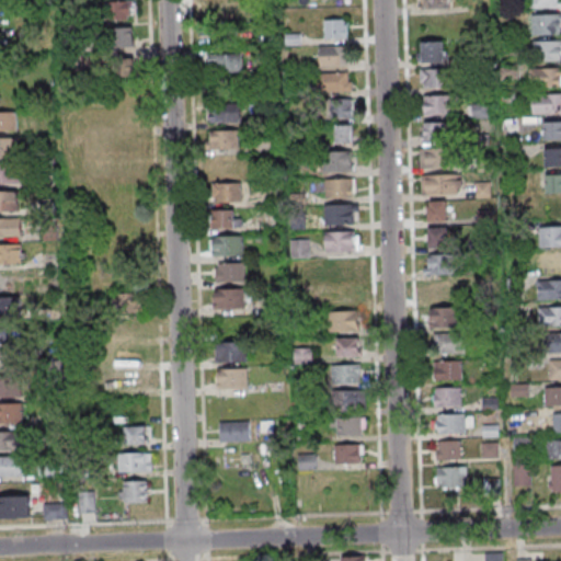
[(132,0),(102,0),(102,19),(132,19),(132,0)]
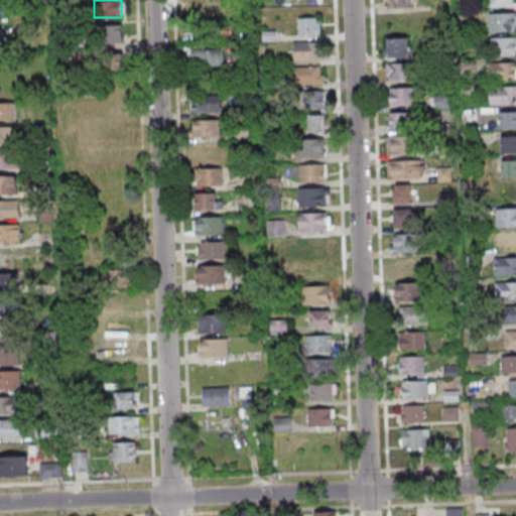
[(219,0),(194,0),(194,20),(219,20),(219,0)]
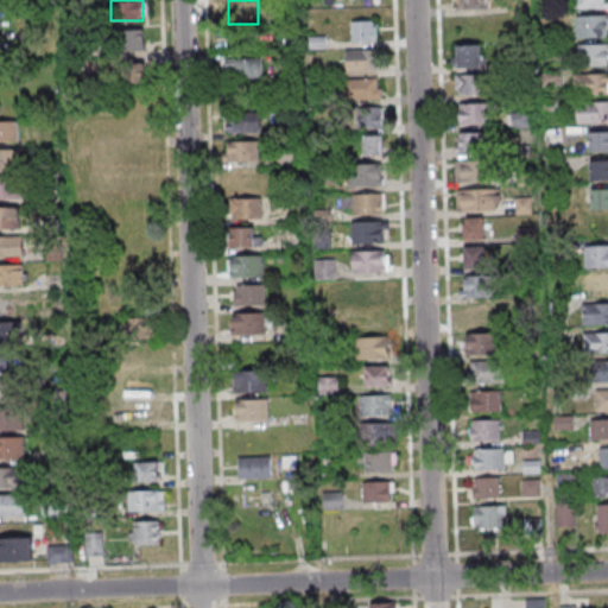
[(454,0),(455,10),(489,10),(489,0),(454,0)]
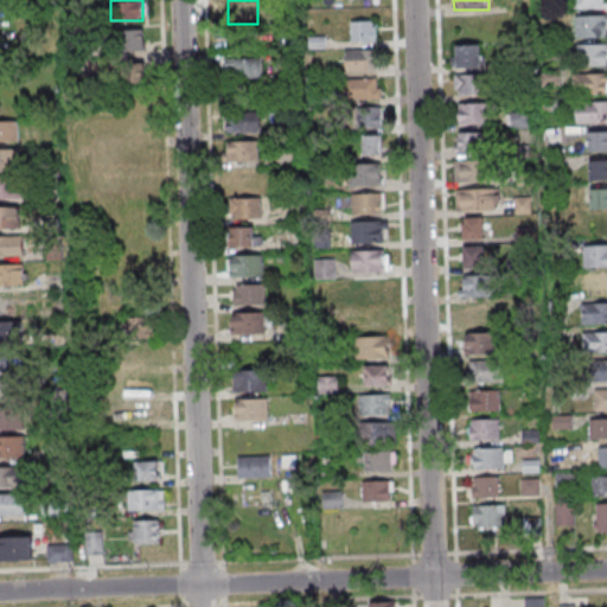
[(606,16),(576,16),(576,38),(606,37),(606,16)]
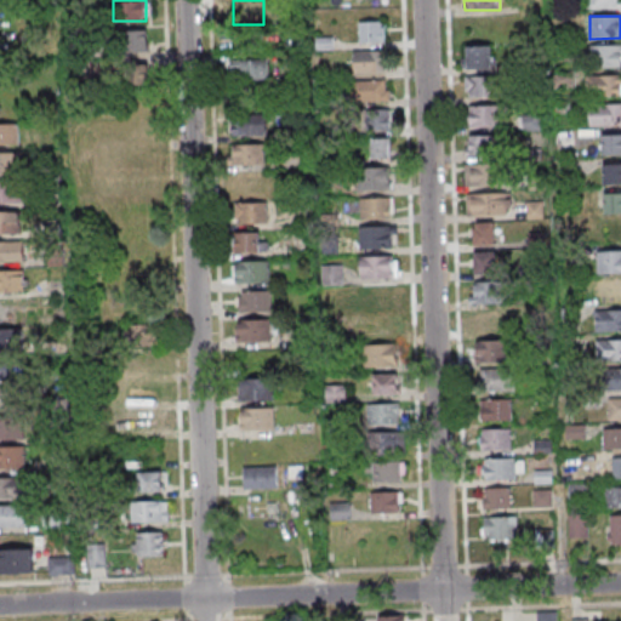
[(0,20),(0,46),(27,47),(27,20),(0,20)]
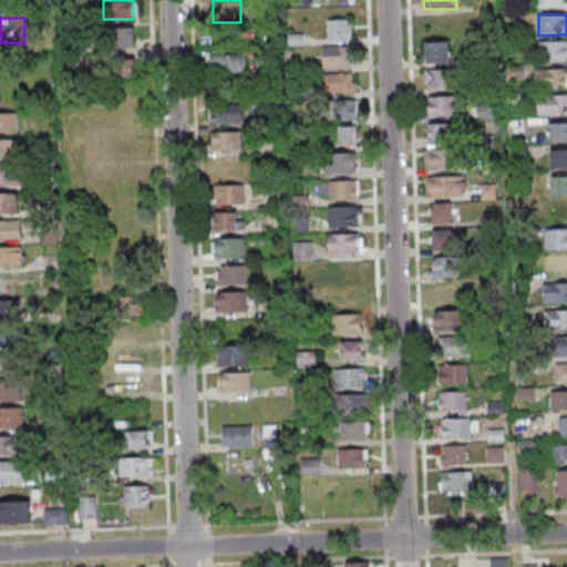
[(351,19),(328,19),(328,39),(351,39),(351,19)]
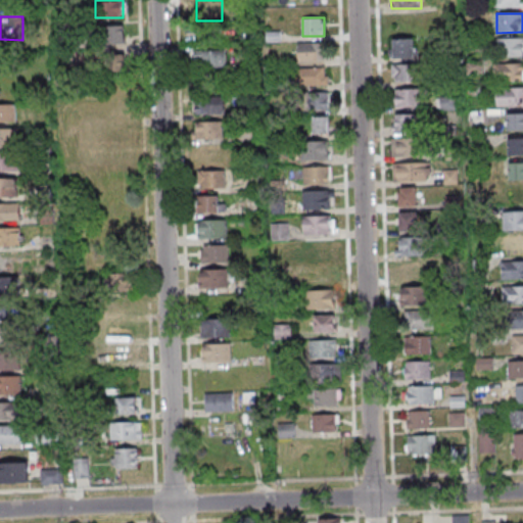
[(124,45),(124,27),(101,27),(101,45),(124,45)]
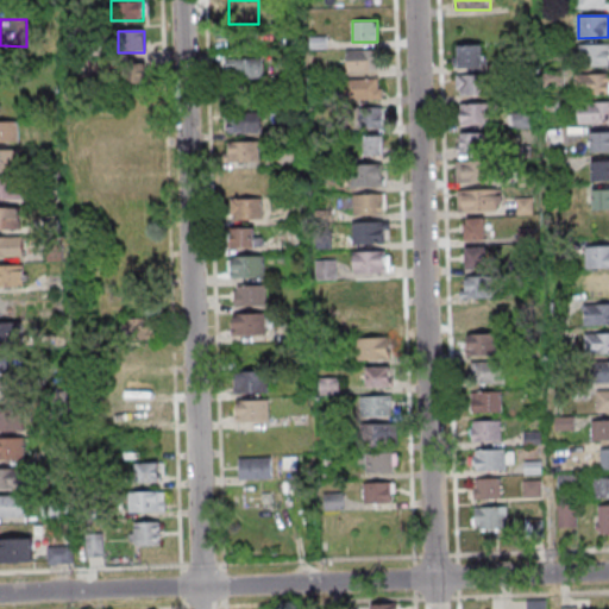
[(482,44),(454,44),(454,68),(483,68),(482,44)]
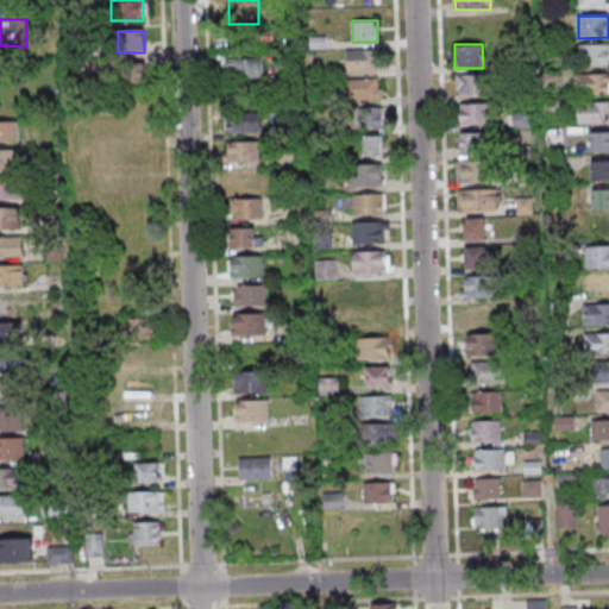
[(608,66),(608,44),(582,44),(582,66),(608,66)]
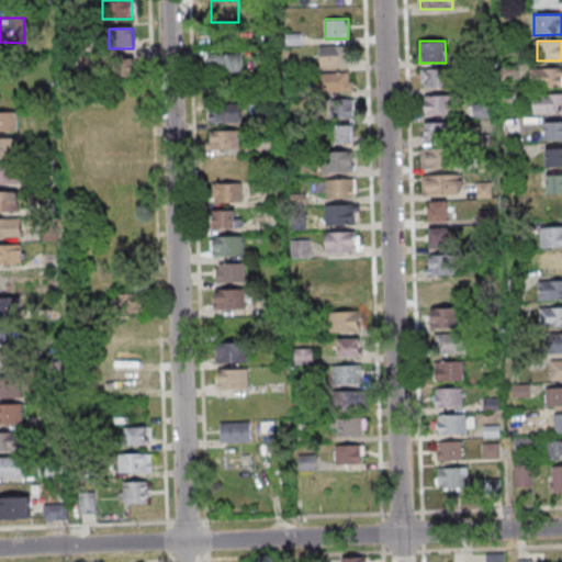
[(349,67),(349,46),(321,46),(321,67),(349,67)]
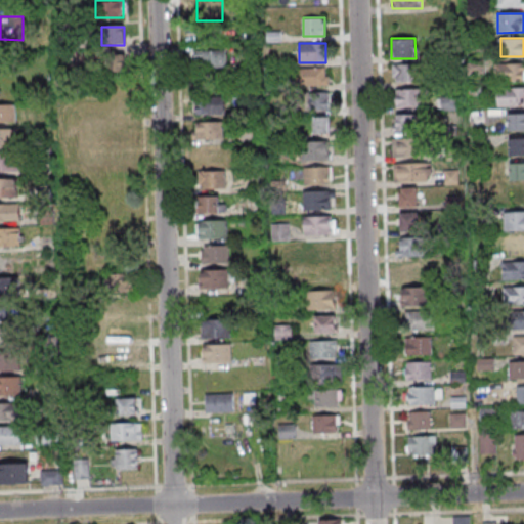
[(195,50),(195,69),(227,69),(227,50),(195,50)]
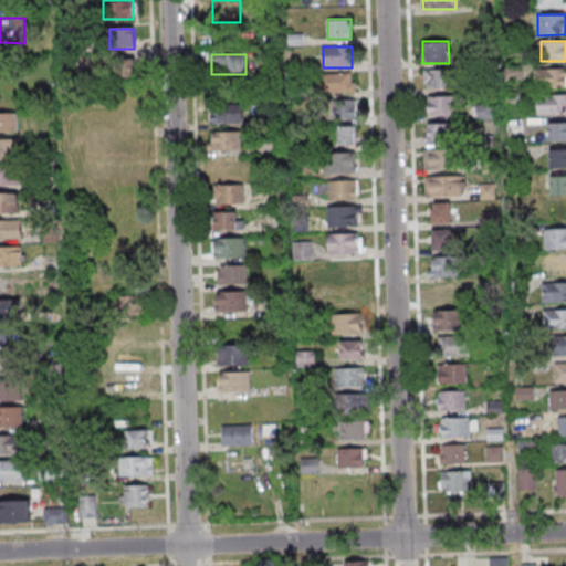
[(136,59),(112,59),(112,79),(136,79),(136,59)]
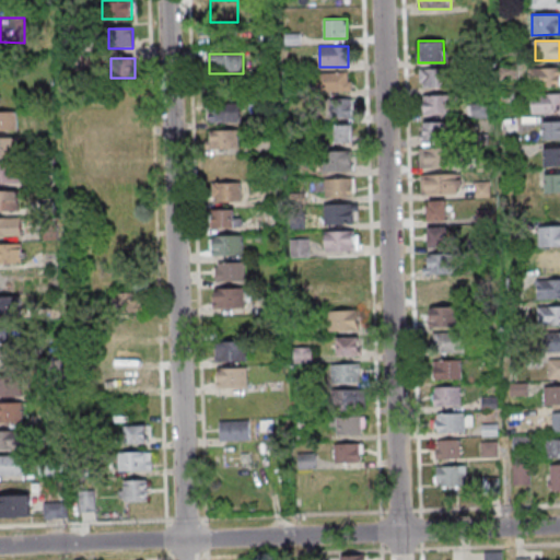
[(531,86),(559,85),(559,67),(531,68),(531,86)]
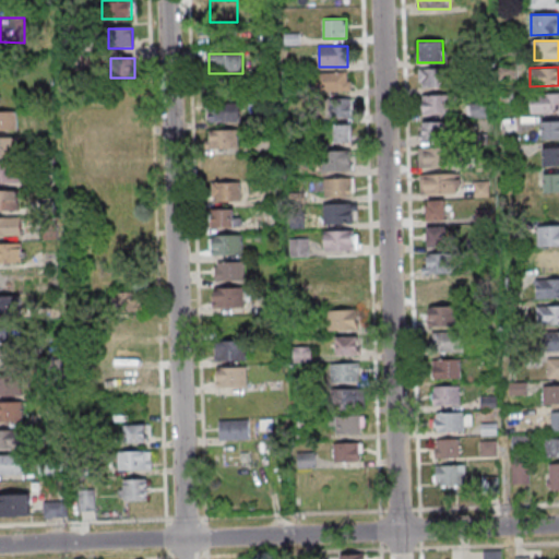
[(444,69),(419,69),(419,88),(444,88),(444,69)]
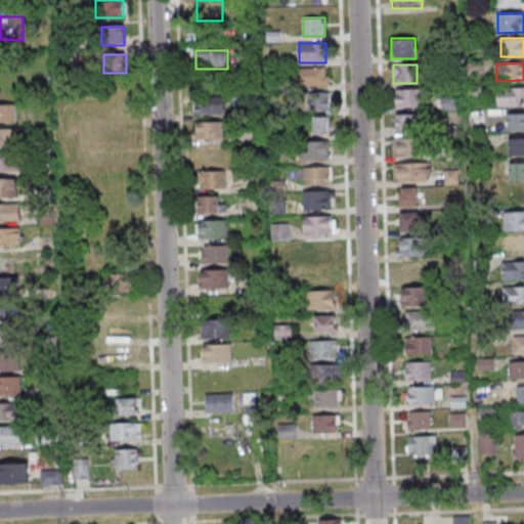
[(329,69),(296,69),(296,86),(329,86),(329,69)]
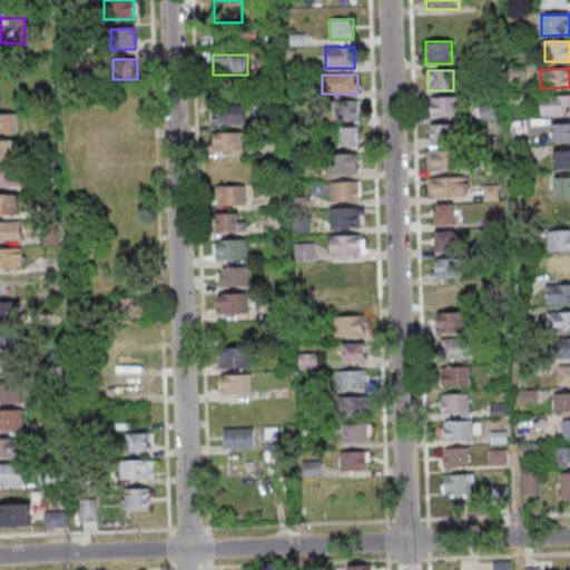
[(569,115),(569,95),(540,96),(540,116),(569,115)]
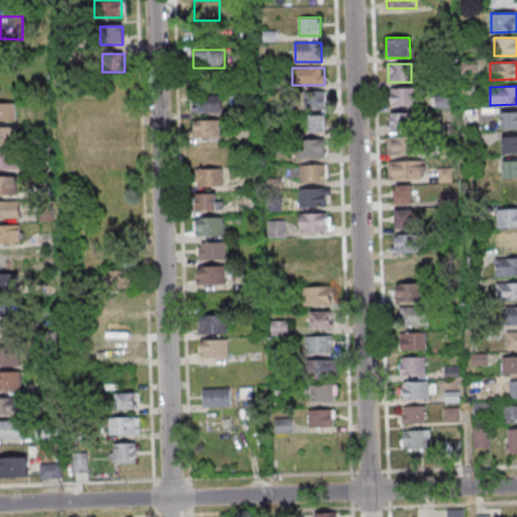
[(390,107),(418,107),(418,89),(390,89),(390,107)]
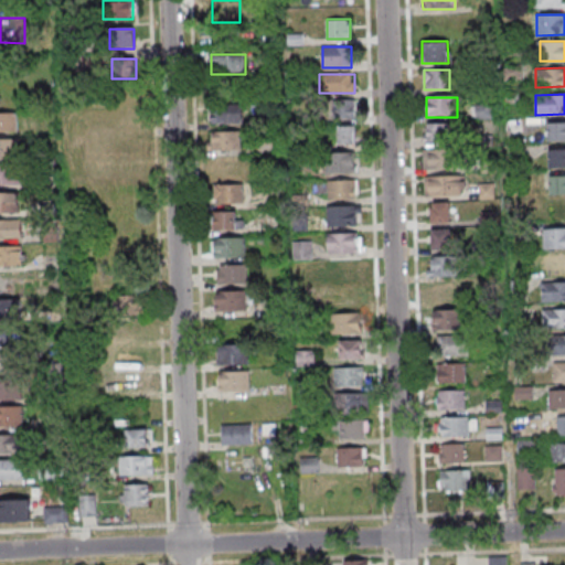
[(355,120),(355,100),(331,100),(331,120),(355,120)]
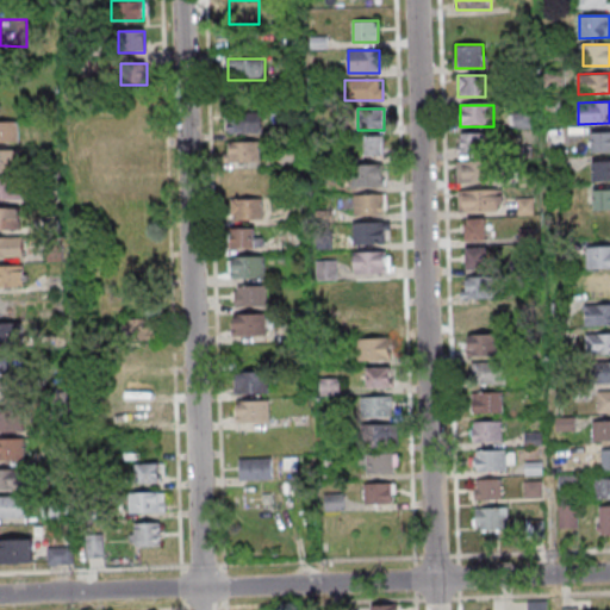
[(225,132),(262,132),(262,112),(225,112),(225,132)]
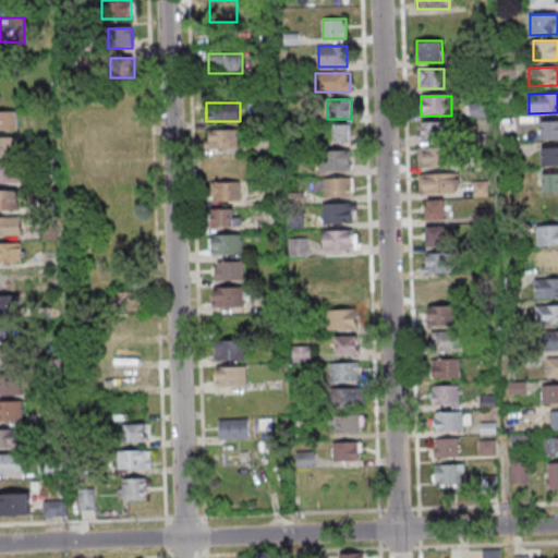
[(0,130),(17,130),(17,112),(0,111),(0,130)]
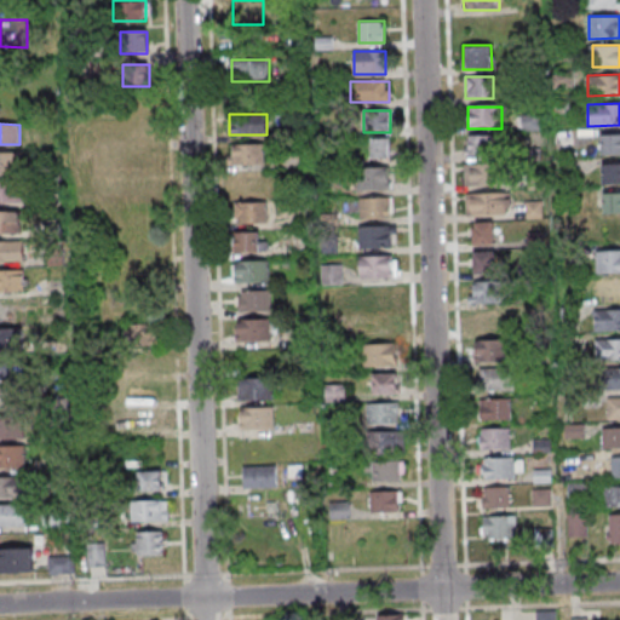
[(619,154),(619,133),(601,135),(601,154),(619,154)]
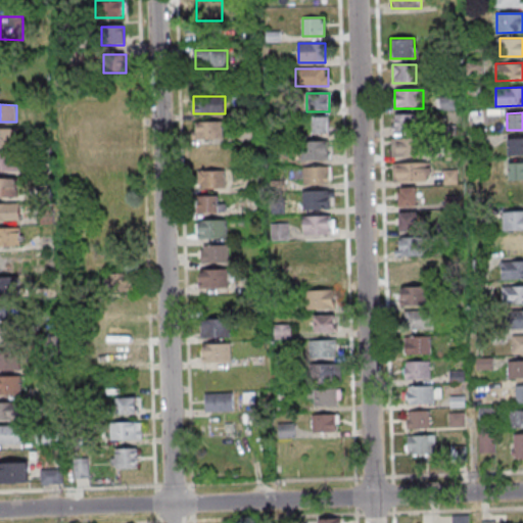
[(395,133),(417,133),(417,115),(395,115),(395,133)]
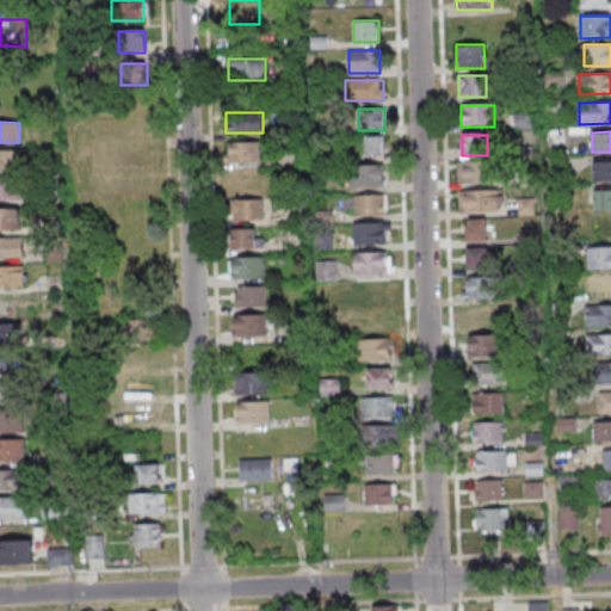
[(364,137),(364,159),(386,159),(386,137),(364,137)]
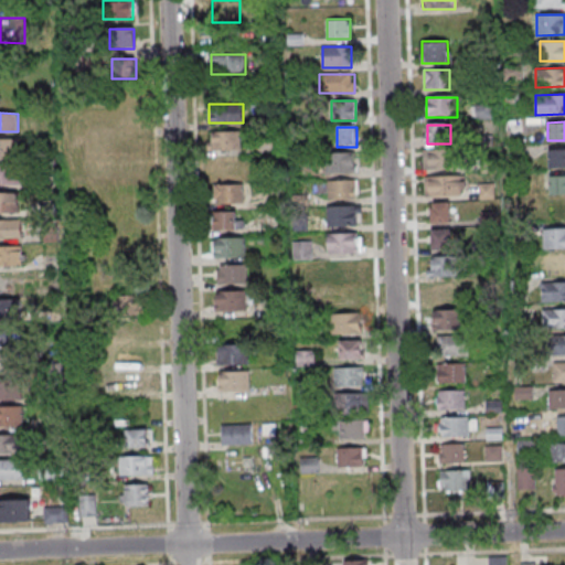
[(212,151),(242,151),(242,131),(212,131),(212,151)]
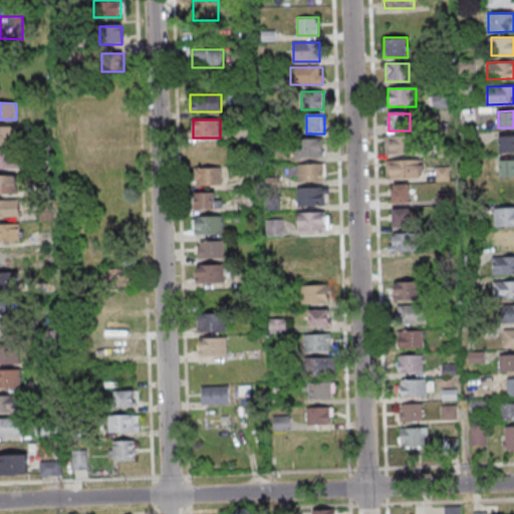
[(0,146),(16,146),(16,126),(0,126),(0,146)]
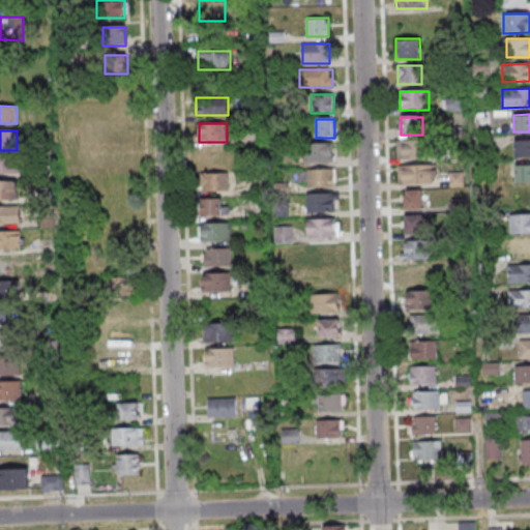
[(529,140),(514,140),(514,157),(529,157),(529,140)]
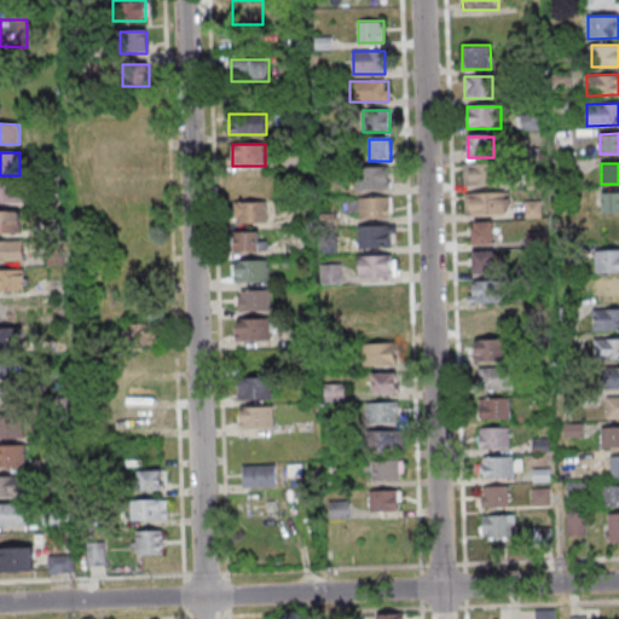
[(497,186),(497,165),(467,165),(467,186),(497,186)]
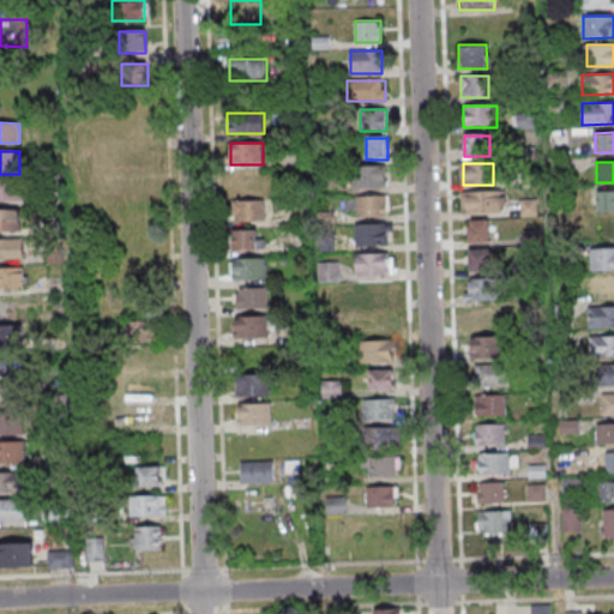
[(386,167),(353,167),(353,188),(386,188),(386,167)]
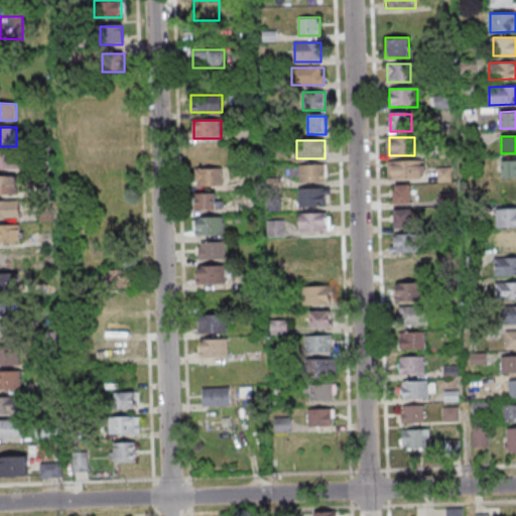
[(222,144),(194,144),(194,162),(222,162),(222,144)]
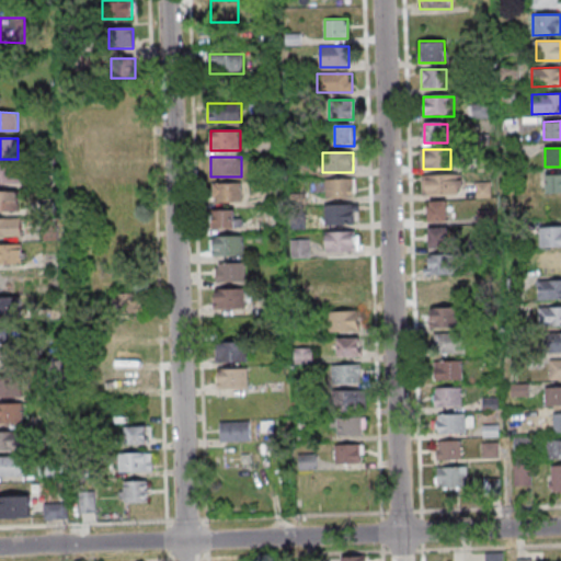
[(0,183),(19,183),(19,164),(0,163),(0,183)]
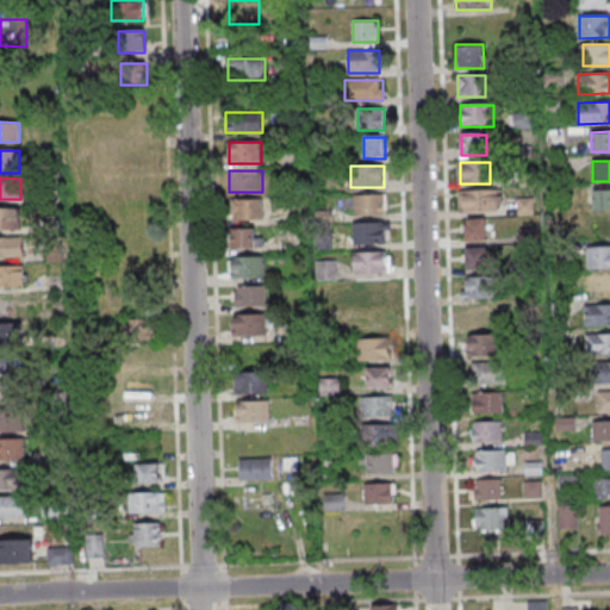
[(609,190),(592,191),(592,210),(609,210),(609,190)]
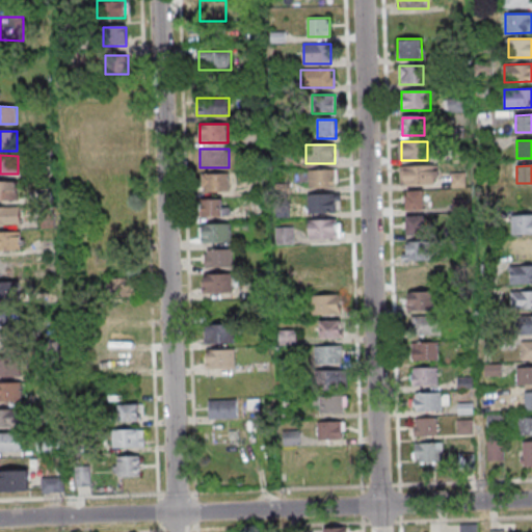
[(439,185),(439,166),(400,166),(400,185),(439,185)]
